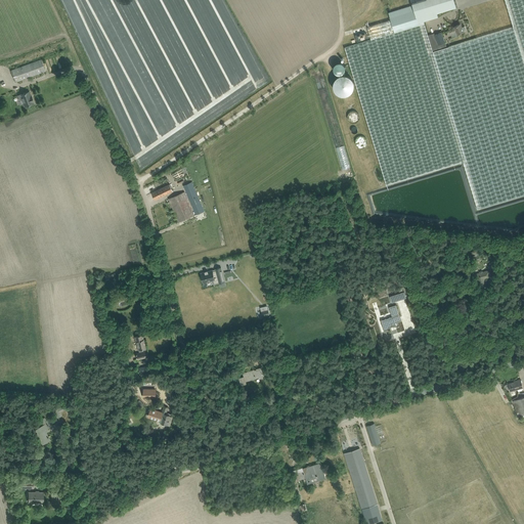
[(367,27),(372,39),(425,24),(424,22),(431,19),(425,0),(422,0),(412,3),(412,5),(388,12),(390,17),(391,19),(381,23),(367,27)]
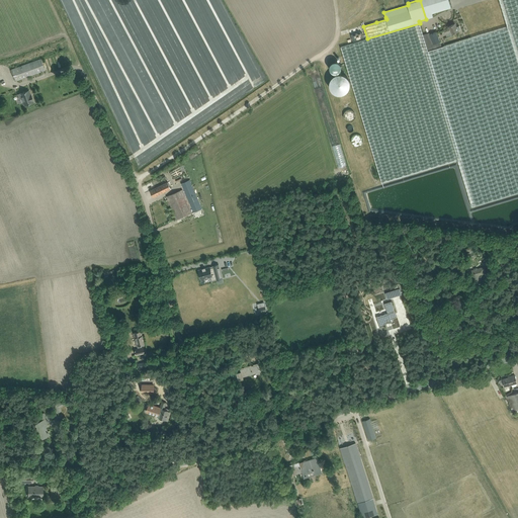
[(451,7),(448,0),(420,0),(426,19),(433,16),(432,12),(451,7)]
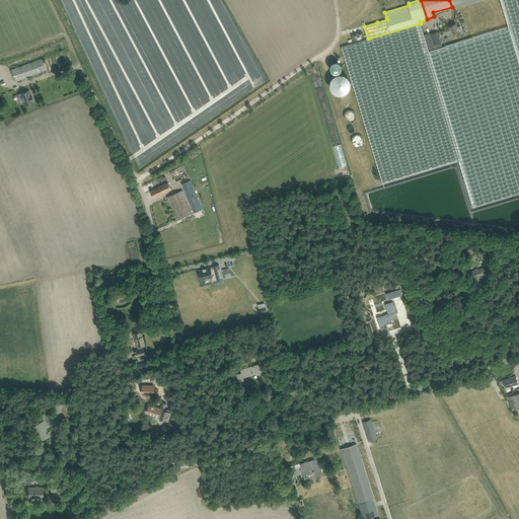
[(518,0),(500,0),(508,26),(518,62),(518,0)]
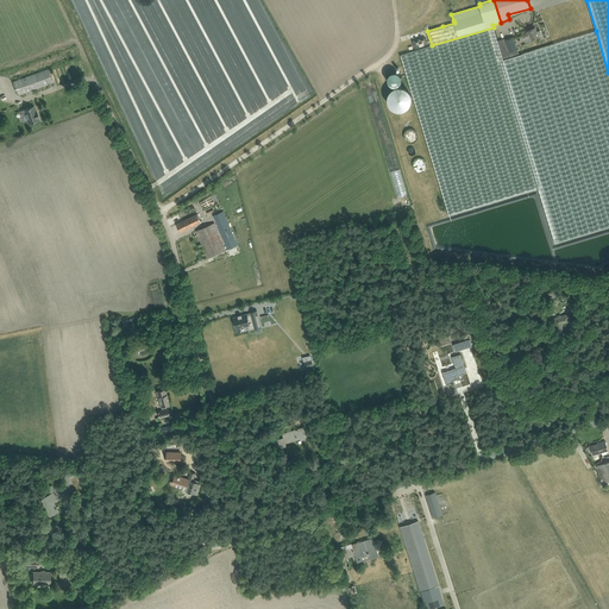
[(608,73),(596,31),(519,55),(503,60),(497,41),(494,27),(432,45),(401,55),(450,215),(538,189),(554,243),(608,226),(608,73)]
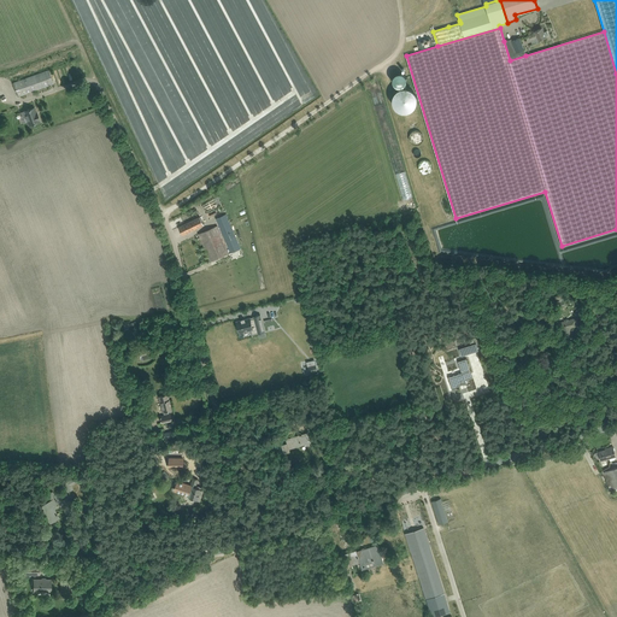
[(529,36),(532,41),(533,43),(540,41),(539,40),(546,37),(545,36),(548,34),(547,30),(544,33),(542,28),(535,31),(535,33),(529,35),(529,36)]
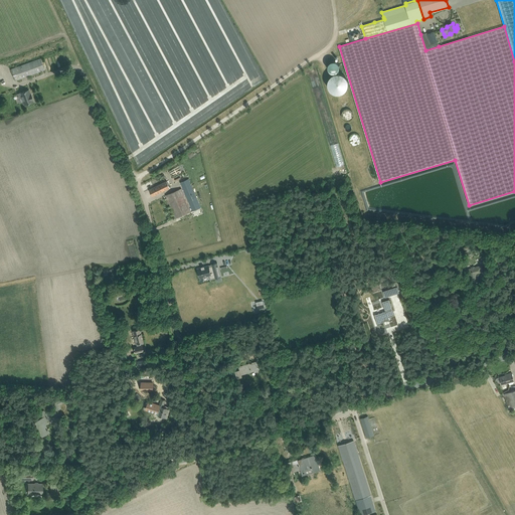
[(358,27),(347,30),(350,40),(361,37),(358,27)]
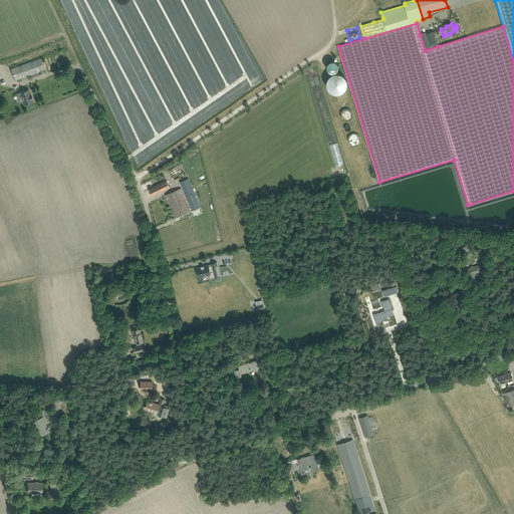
[(426,32),(420,34),(425,50),(438,46),(437,41),(435,36),(433,31),(427,34),(426,32)]
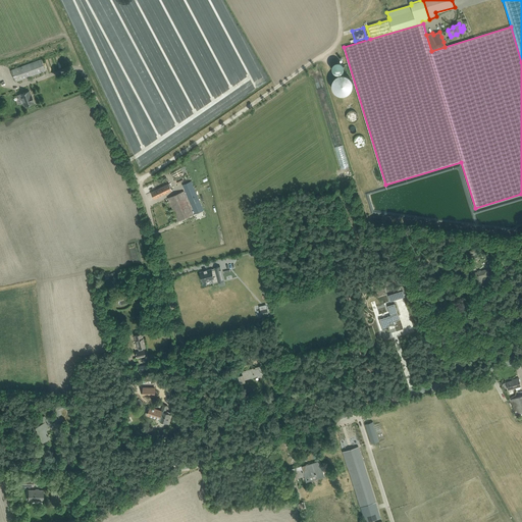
[(15,82),(17,81),(45,70),(41,59),(11,70),(15,82)]
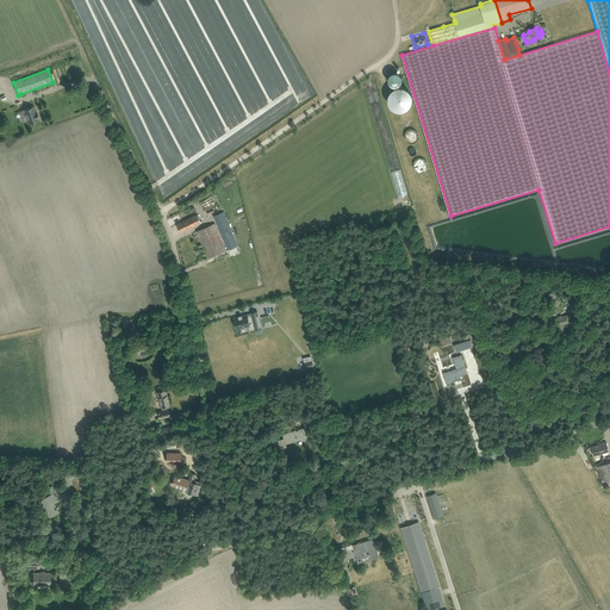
[(397,89),(406,82),(399,73),(390,80),(397,89)]
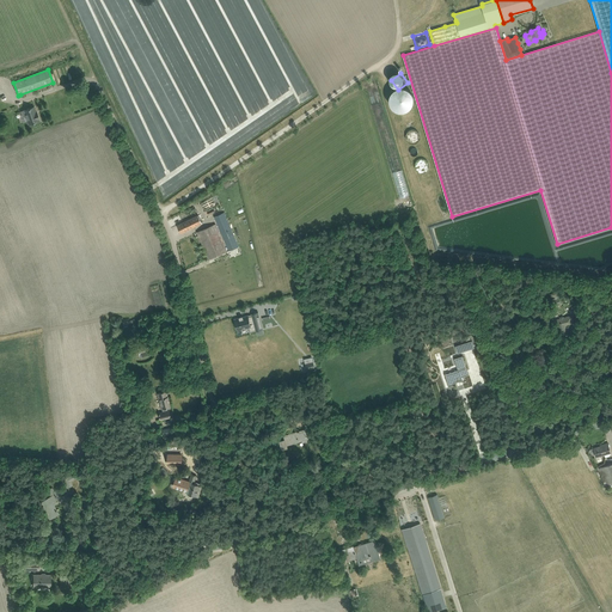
[(38,120),(40,120),(37,114),(36,114),(34,106),(20,111),(23,117),(26,116),(29,124),(38,121),(38,120)]
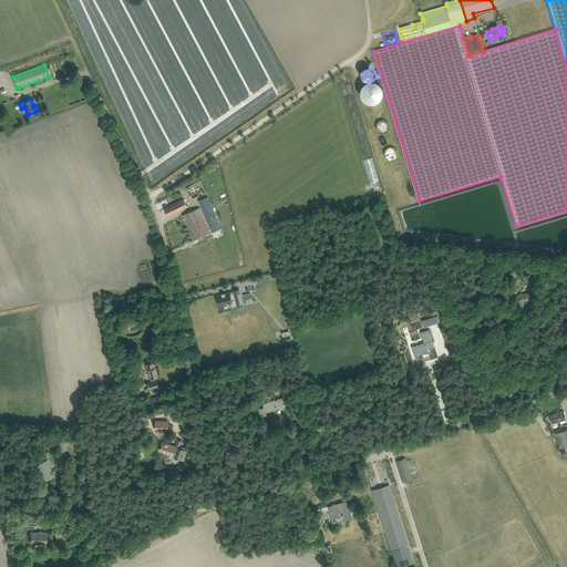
[(389,132),(390,122),(379,121),(379,131),(389,132)]
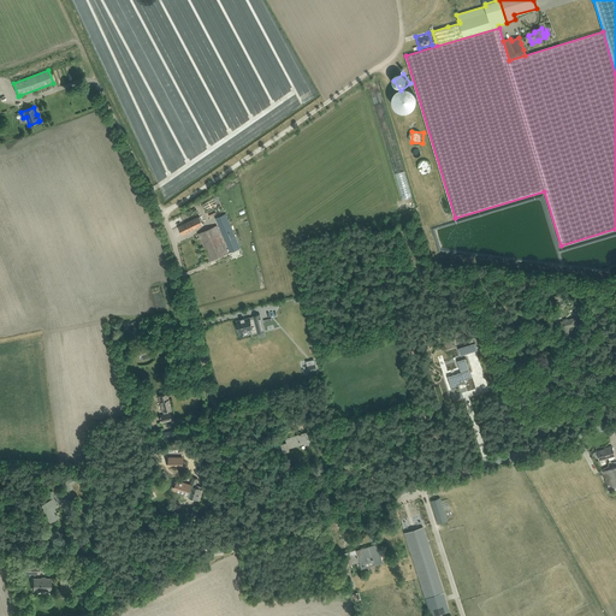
[(421,160),(420,172),(432,172),(432,161),(421,160)]
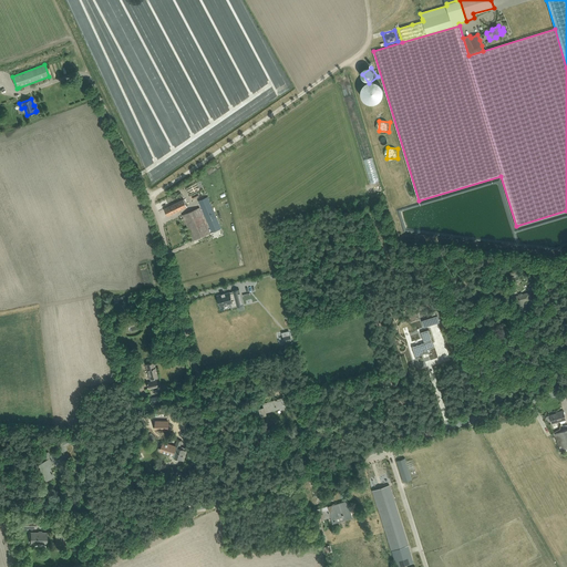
[(198,200),(213,233),(222,228),(208,196),(198,200)]
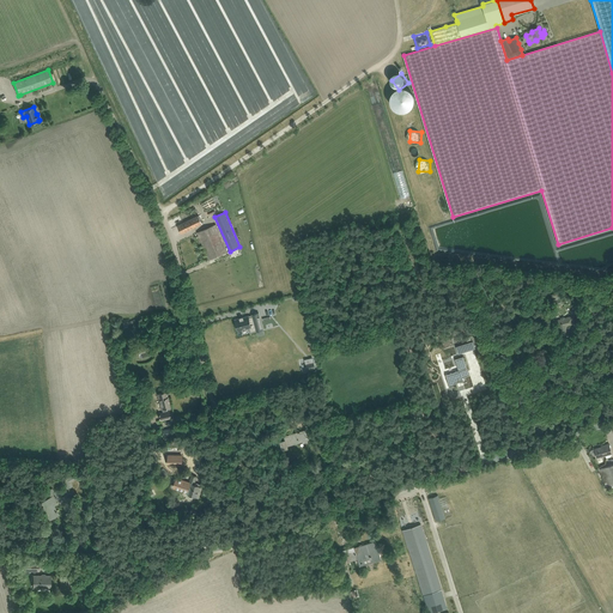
[(181,234),(202,223),(199,216),(177,225),(181,234)]
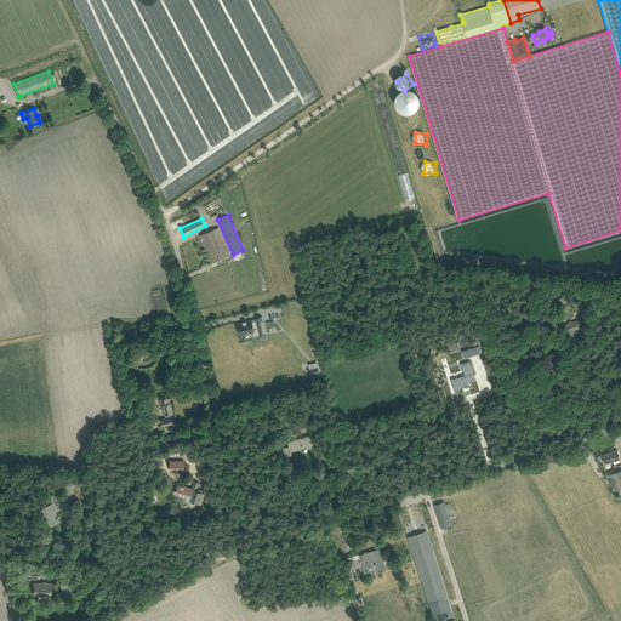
[(231,255),(218,227),(200,235),(212,263),(231,255)]
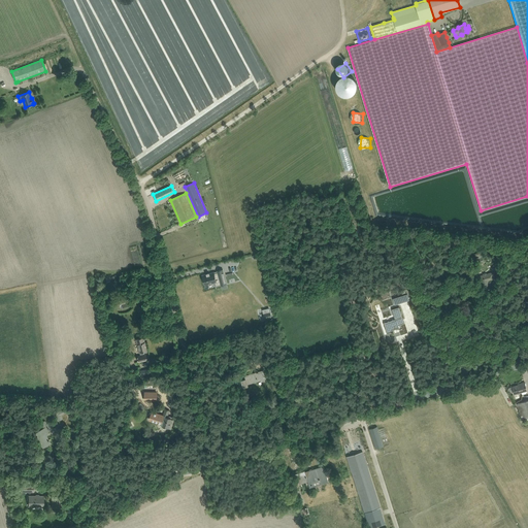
[(484,263),(483,262),(486,261),(483,251),(474,253),(476,258),(473,259),(475,264),(481,263),(481,264),(484,263)]
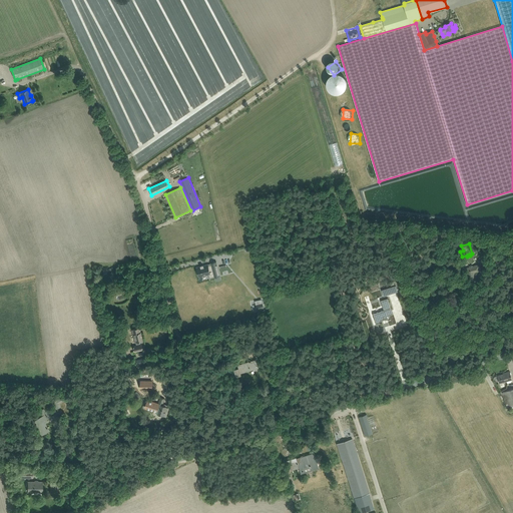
[(495,253),(491,259),(497,265),(501,260),(495,253)]
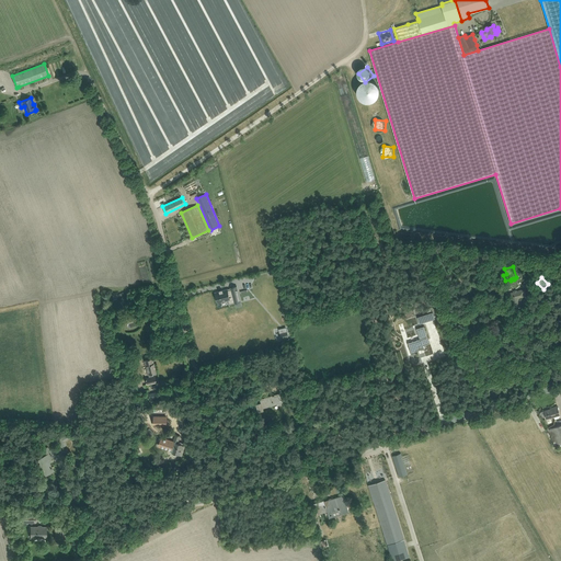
[(227,289),(215,293),(217,302),(228,299),(229,304),(237,302),(240,301),(237,286),(230,287),(231,289),(228,290),(227,289)]
